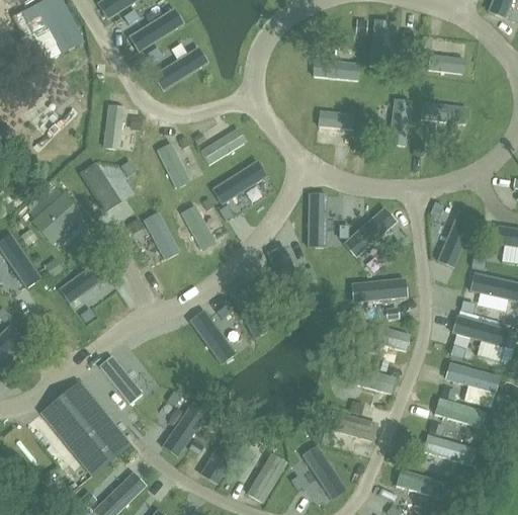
[(61,0),(37,0),(11,15),(37,63),(52,55),(81,38),(61,0)]
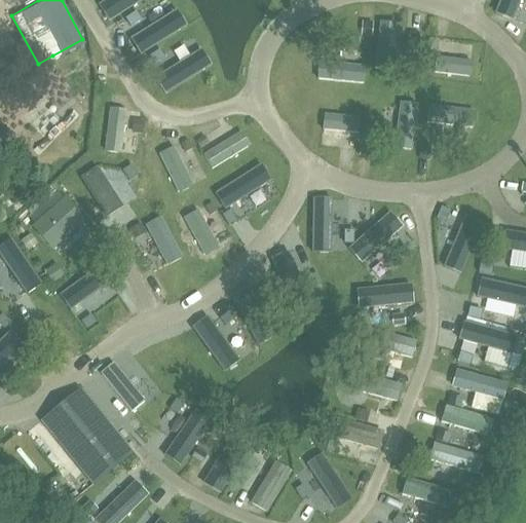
[(103,0),(99,3),(109,19),(137,0),(103,0)]
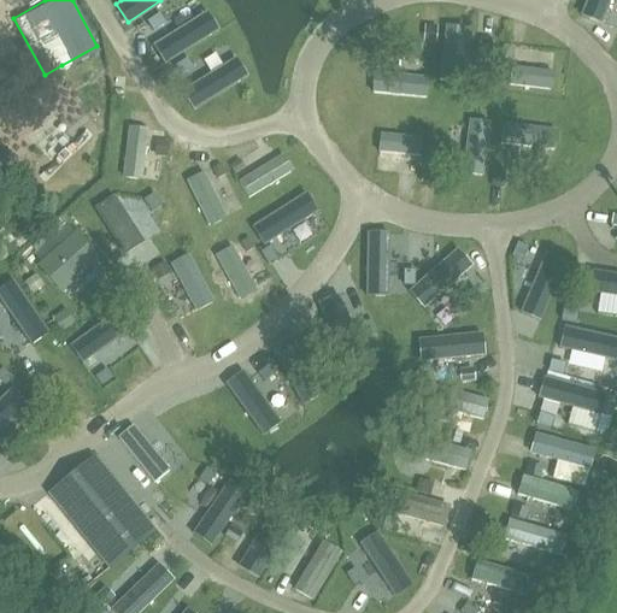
[(586,0),(581,12),(600,21),(607,0),(586,0)]
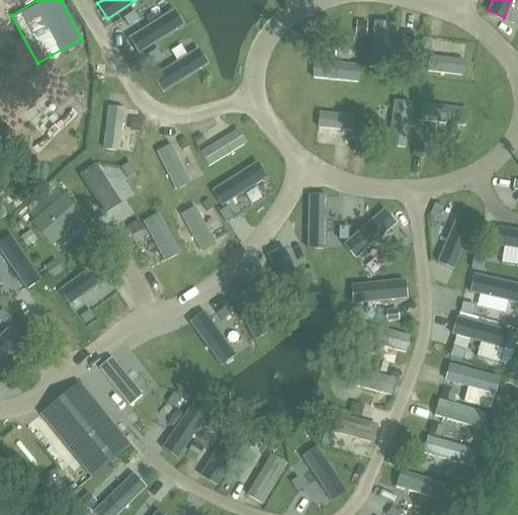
[(173,8),(128,36),(138,52),(182,23),(173,8)]
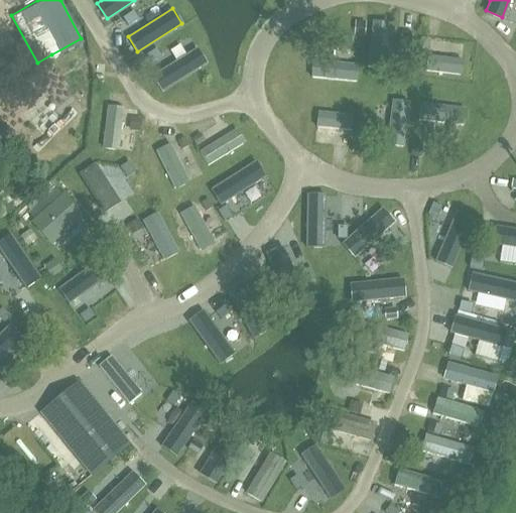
[(133,10),(123,16),(127,23),(137,16),(133,10)]
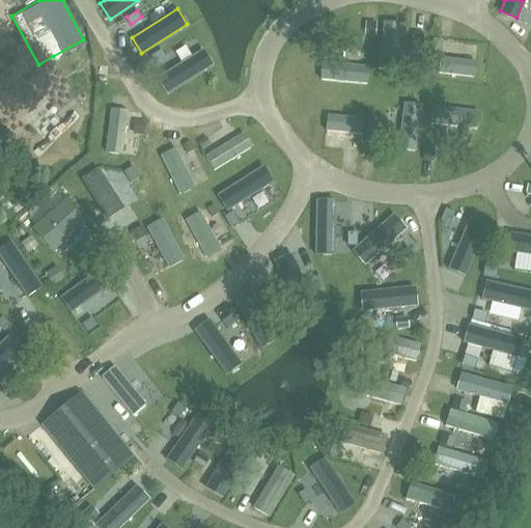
[(367,20),(366,30),(374,31),(375,21),(367,20)]
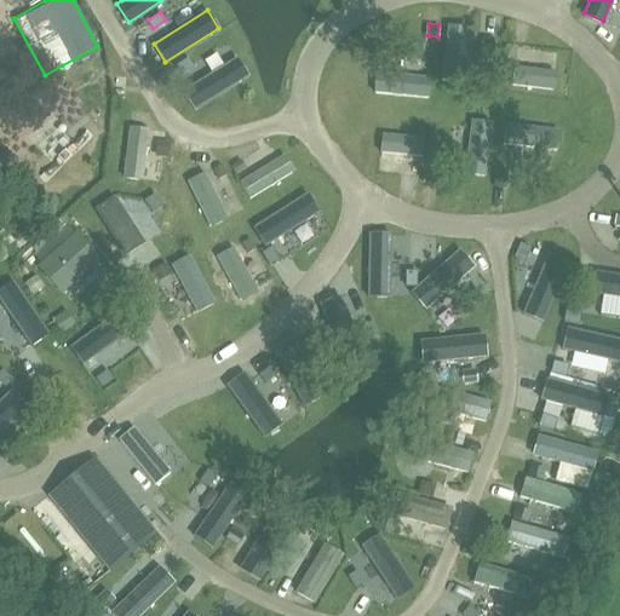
[(447,24),(441,78),(460,80),(466,27),(447,24)]
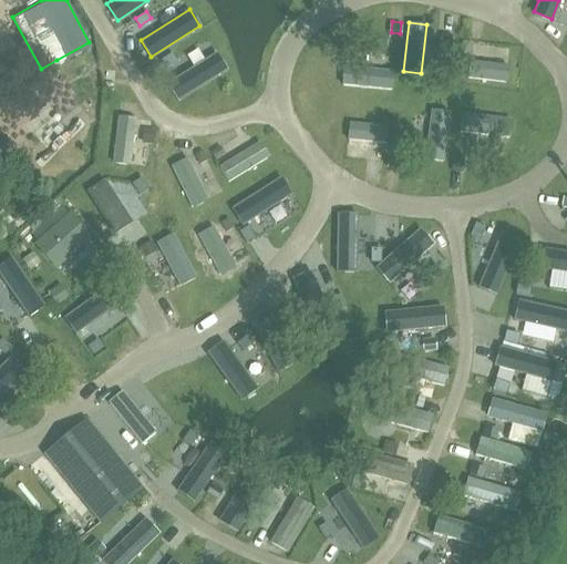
[(442,31),(440,42),(449,43),(450,32),(442,31)]
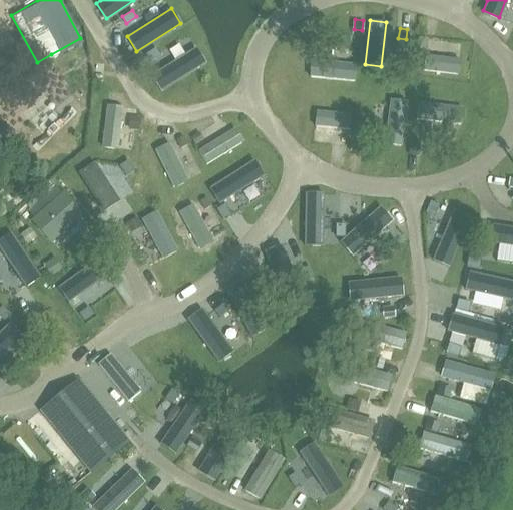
[(419,35),(418,48),(427,49),(428,36),(419,35)]
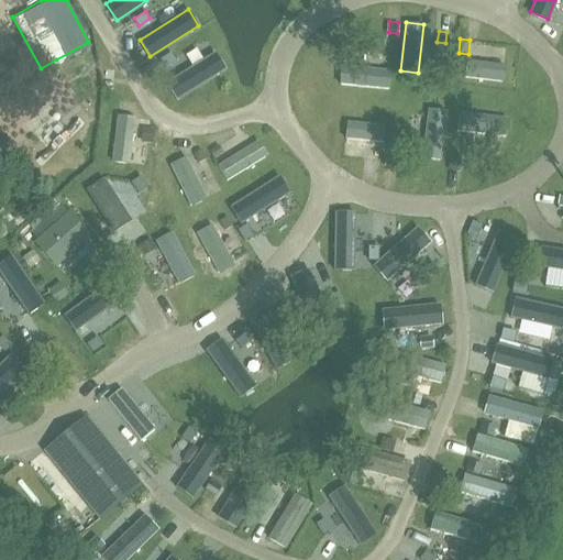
[(170,51),(159,58),(164,66),(175,58),(170,51)]
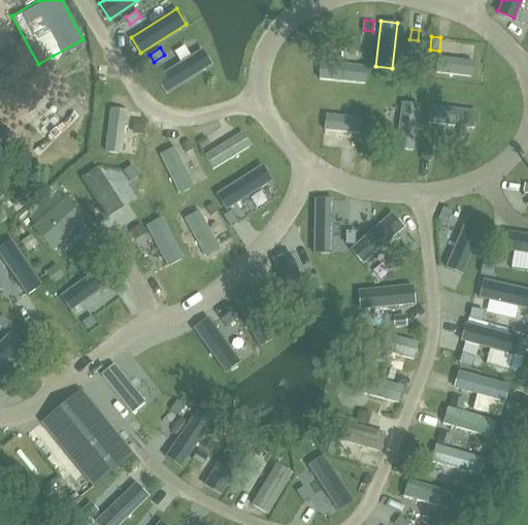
[(201,48),(156,76),(165,92),(210,63),(201,48)]
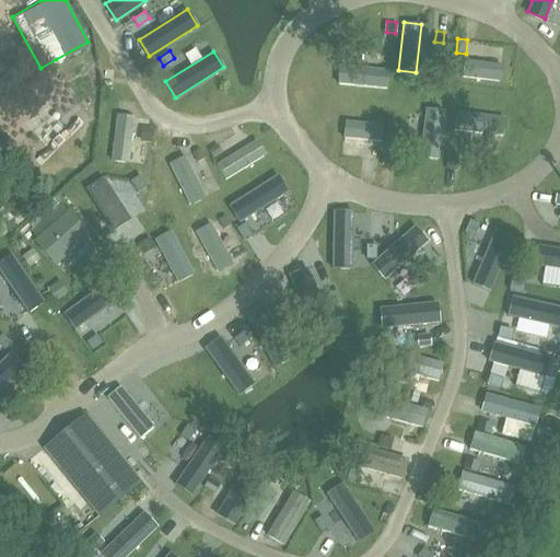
[(501,62),(464,58),(462,74),(499,79),(501,62)]
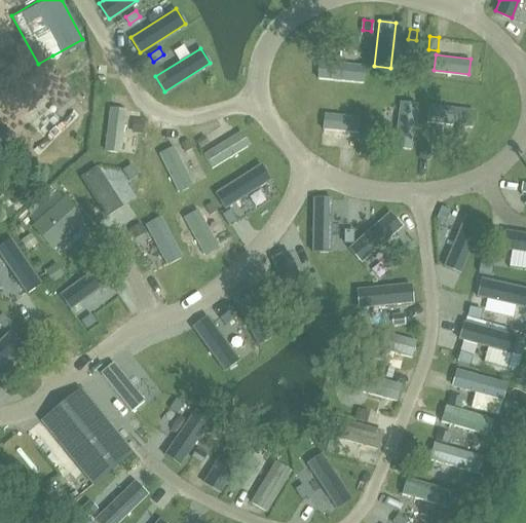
[(320,61),(317,76),(363,81),(365,65),(320,61)]
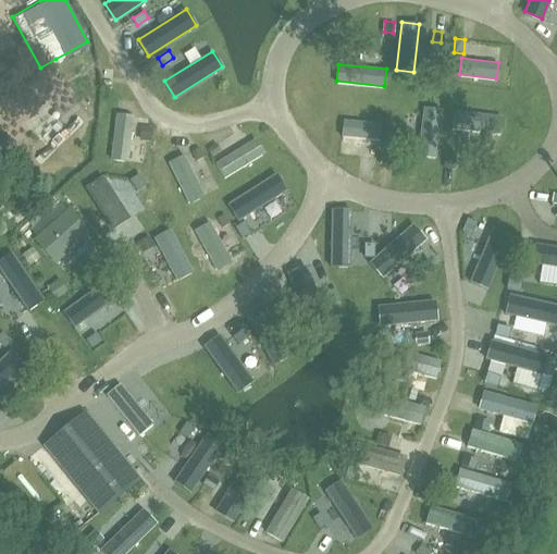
[(423,106),(417,154),(434,156),(441,108),(423,106)]
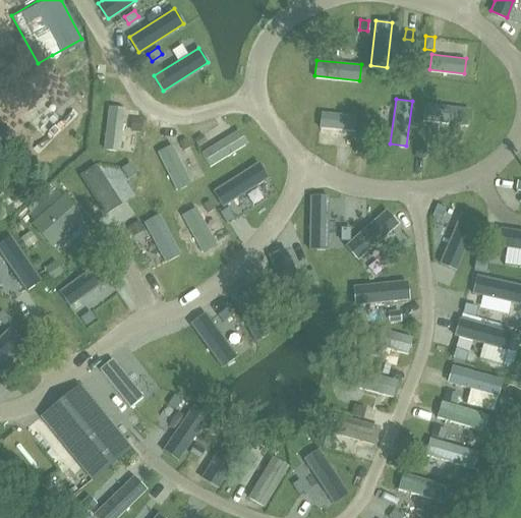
[(424,103),(422,119),(467,124),(469,108),(424,103)]
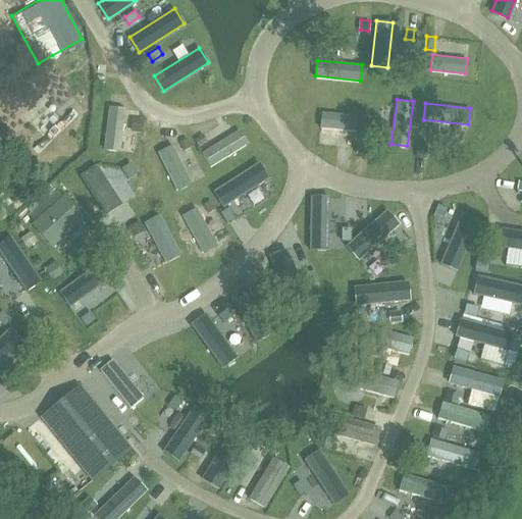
[(109,105),(104,146),(119,148),(124,107),(109,105)]
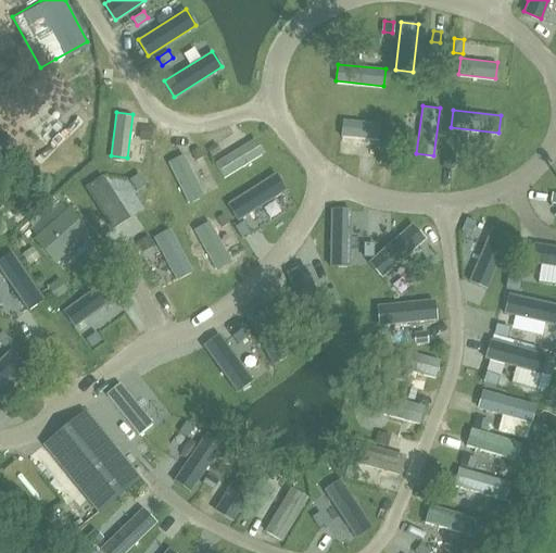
[(380,123),(343,118),(341,135),(378,138),(380,123)]
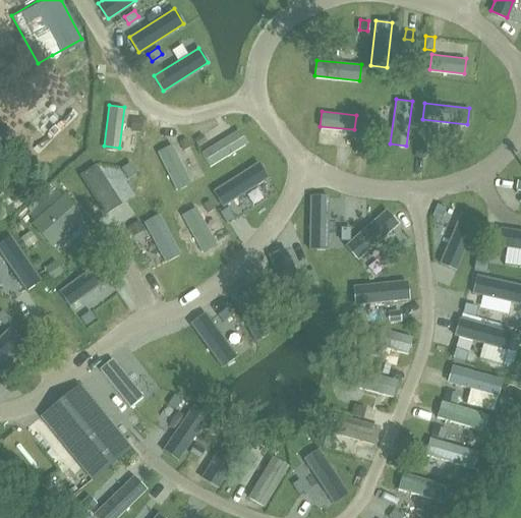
[(365,138),(366,126),(357,125),(356,137),(365,138)]
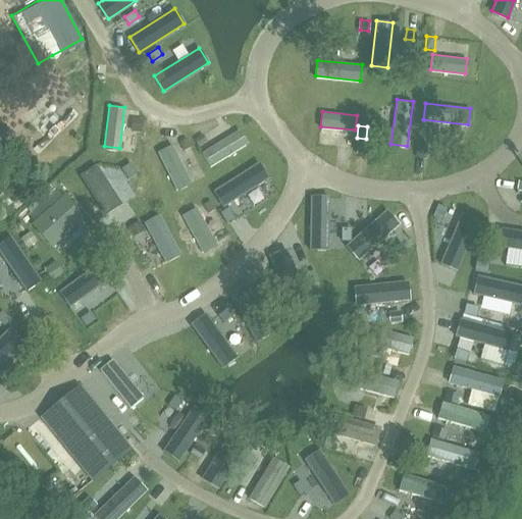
[(202,152),(210,165),(246,143),(238,130),(202,152)]
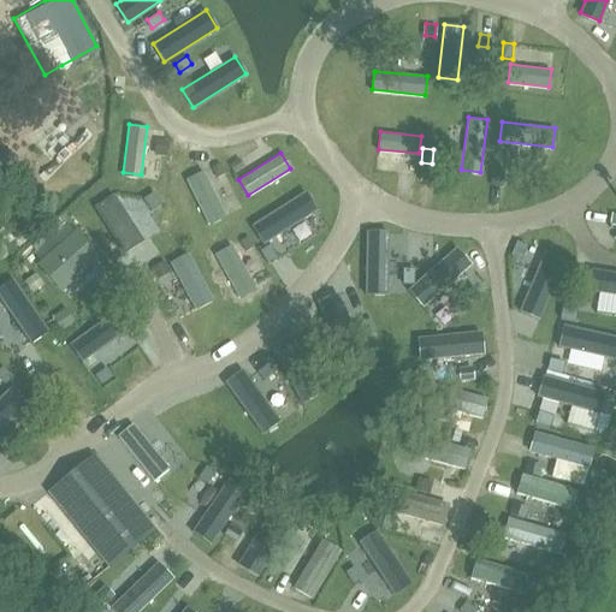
[(229,162),(234,170),(243,164),(238,156),(229,162)]
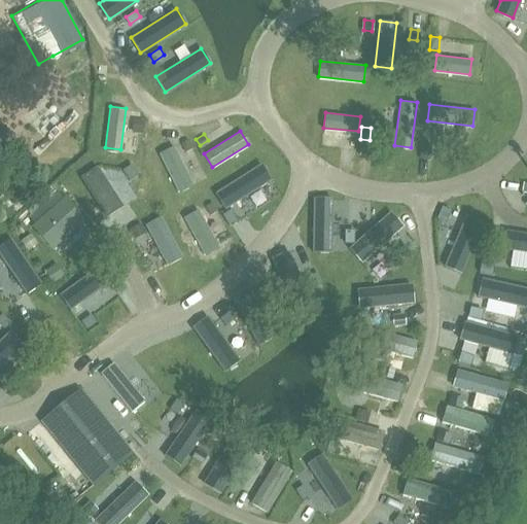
[(185,150),(192,147),(188,138),(181,141),(185,150)]
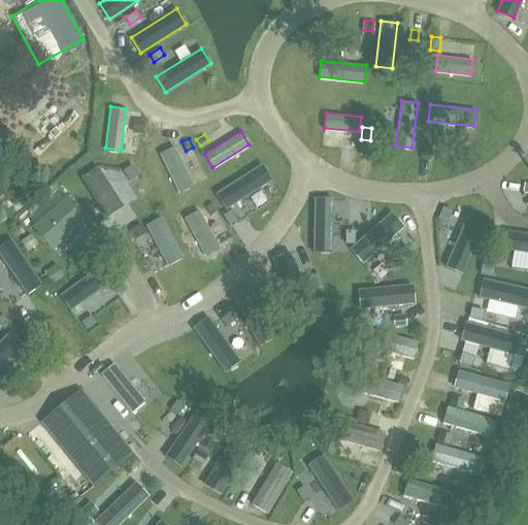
[(193,183),(173,145),(159,153),(178,190),(193,183)]
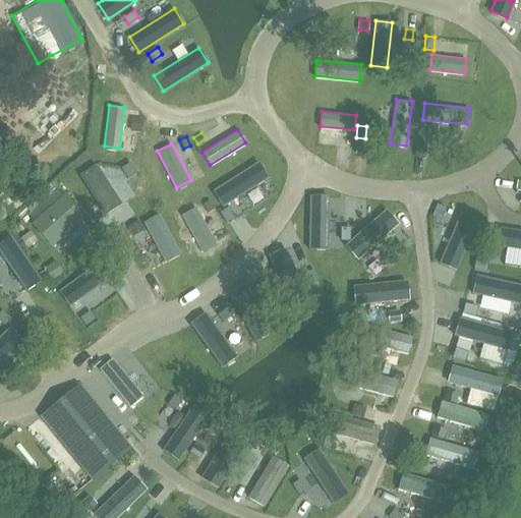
[(415,145),(414,155),(421,155),(423,146),(415,145)]
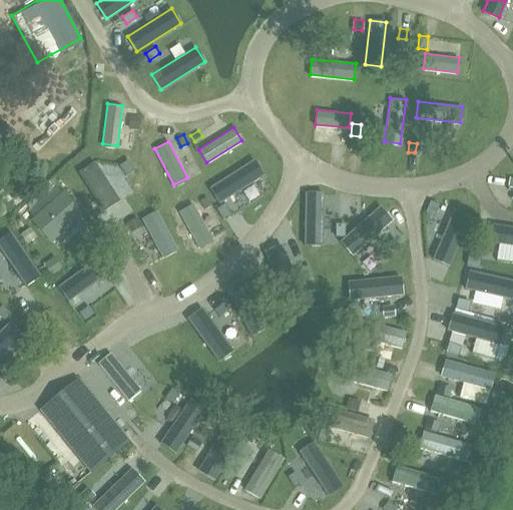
[(132,168),(126,159),(118,163),(125,173),(132,168)]
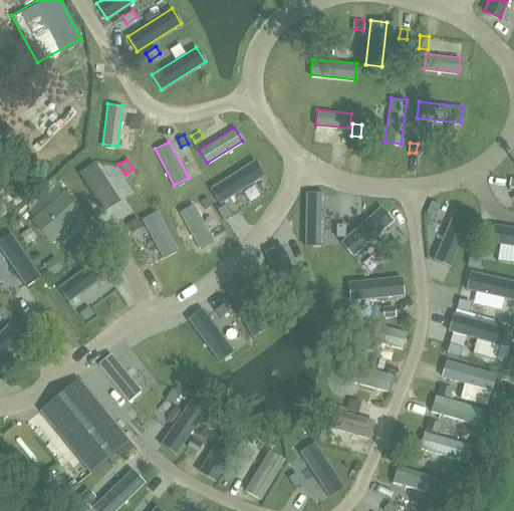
[(248,162),(209,184),(217,198),(256,176),(248,162)]
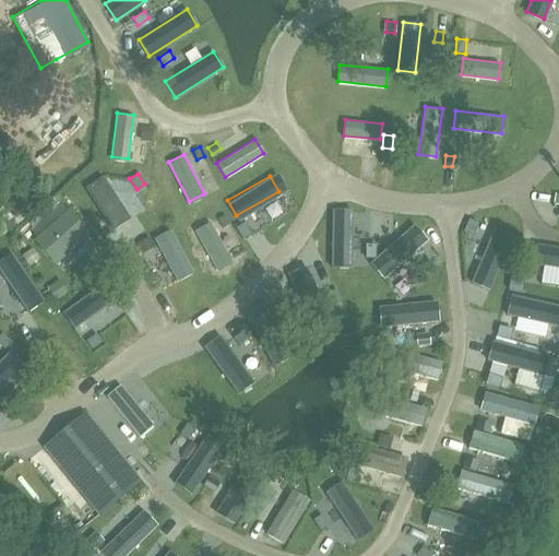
[(86,187),(113,227),(129,217),(102,177),(86,187)]
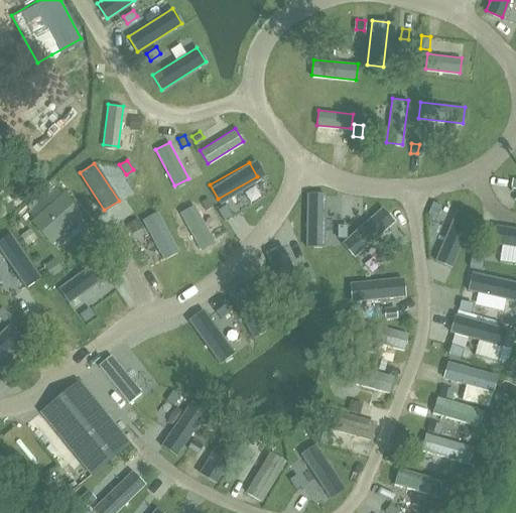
[(63,193),(33,220),(37,225),(38,229),(43,234),(46,235),(50,240),(82,213),(63,193)]
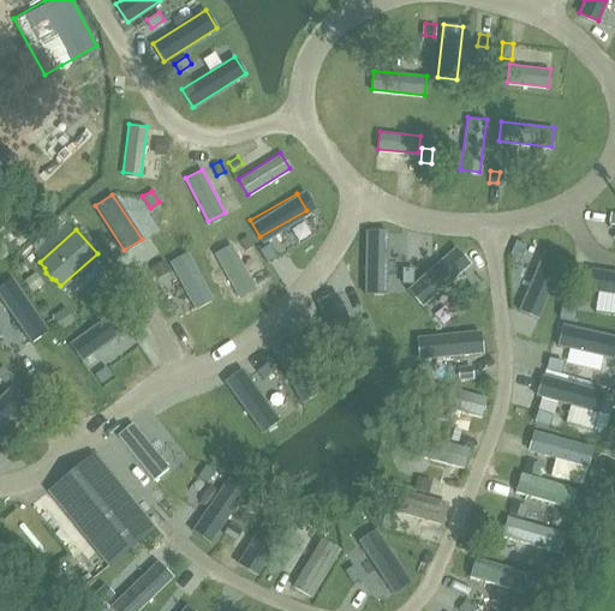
[(366,229),(365,292),(386,293),(387,231),(366,229)]
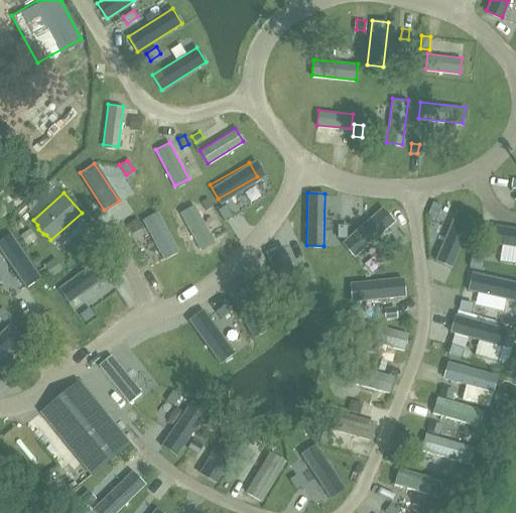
[(213,205),(208,197),(202,200),(206,209),(213,205)]
